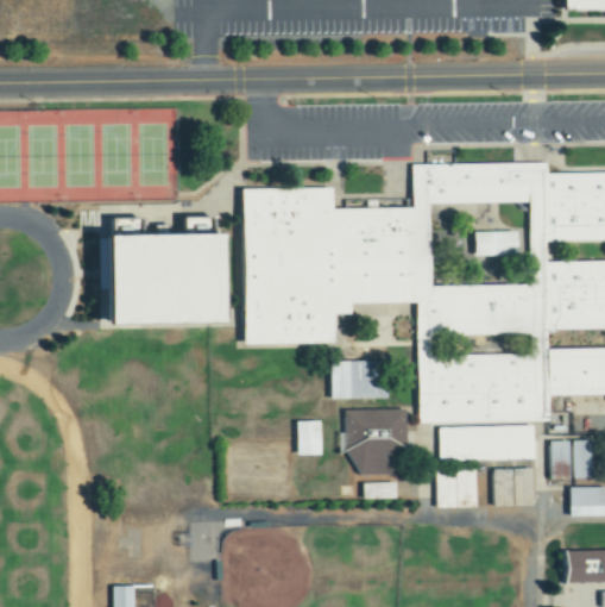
[(455,163),(455,150),(427,150),(427,162),(455,163)]
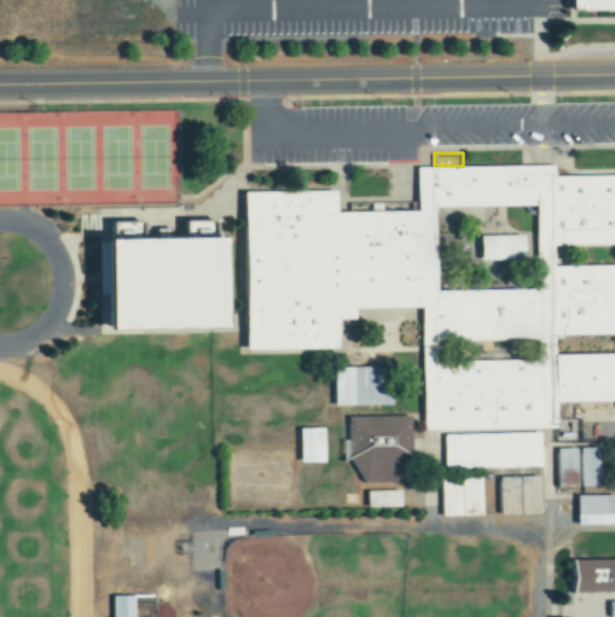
[(614,173),(557,174),(557,166),(419,166),(419,211),(338,211),(338,191),(248,190),(247,349),(341,350),(341,318),(358,318),(358,307),(425,307),(424,430),(558,430),(558,401),(614,401),(614,352),(557,353),(557,334),(614,333),(614,173)]
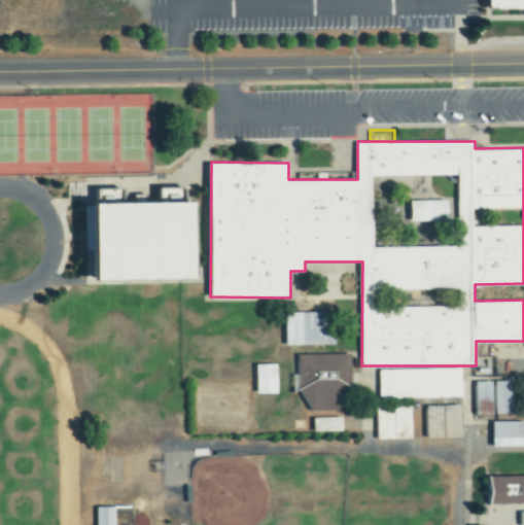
[(198,201),(98,203),(100,280),(200,278),(198,201)]
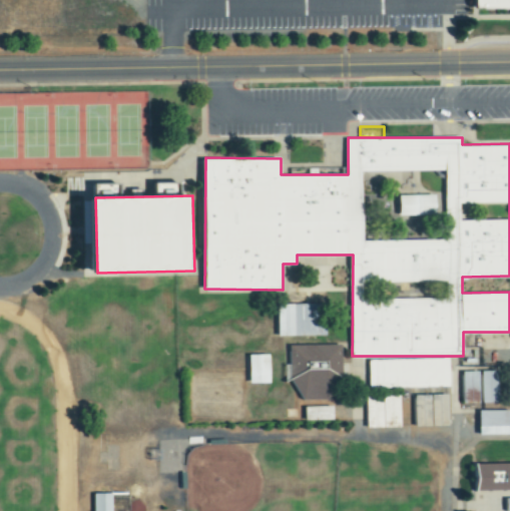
[(327,335),(327,304),(280,304),(280,335),(327,335)]
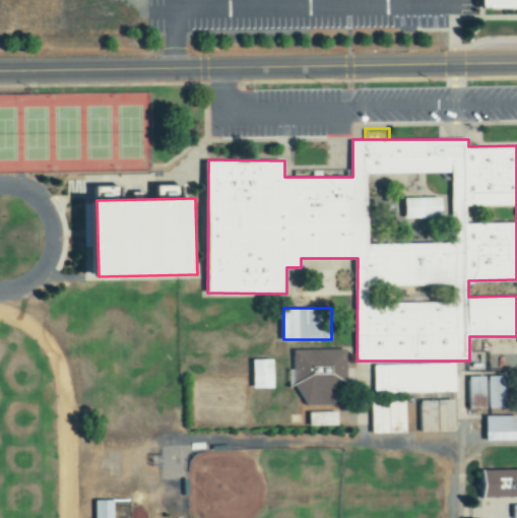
[(350,348),(296,348),(296,369),(292,369),(292,385),(304,385),(304,405),(342,405),(342,385),(350,384),(350,348)]
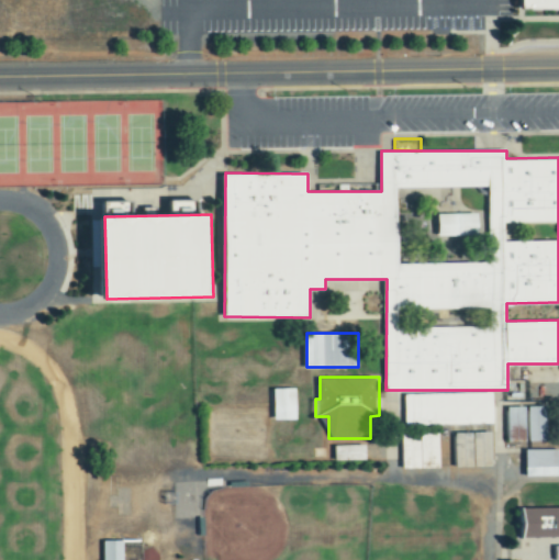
[(277,420),(299,420),(299,388),(277,388),(277,420)]
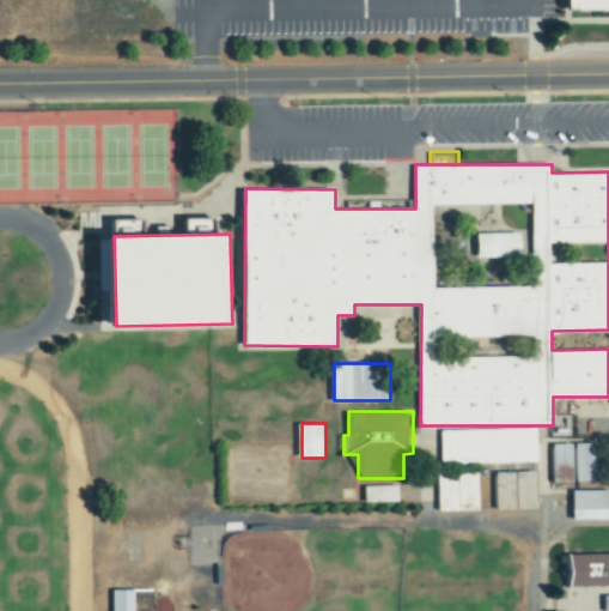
[(539,463),(537,428),(442,429),(443,464),(539,463)]
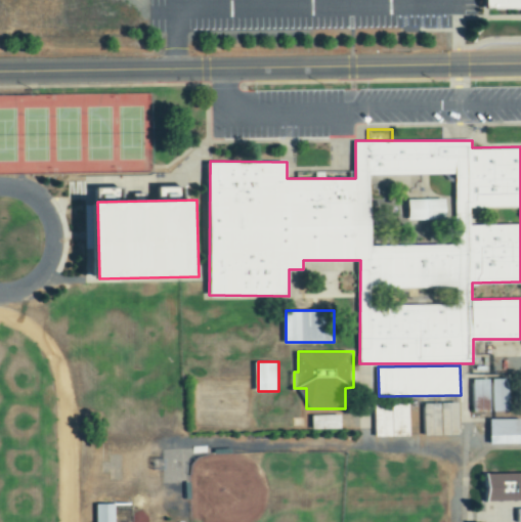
[(511,378),(493,379),(494,411),(512,410),(511,378)]
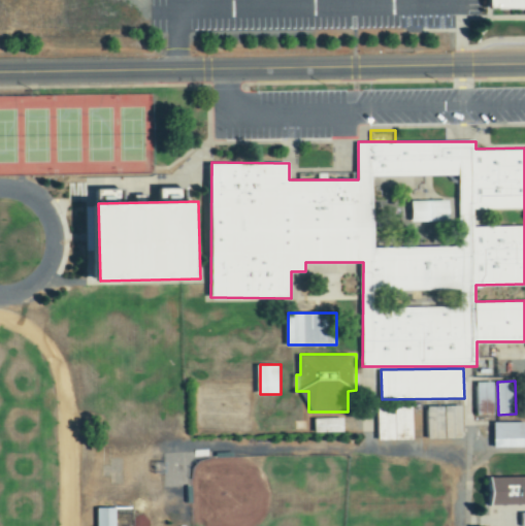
[(478,413),(496,413),(495,382),(477,382),(478,413)]
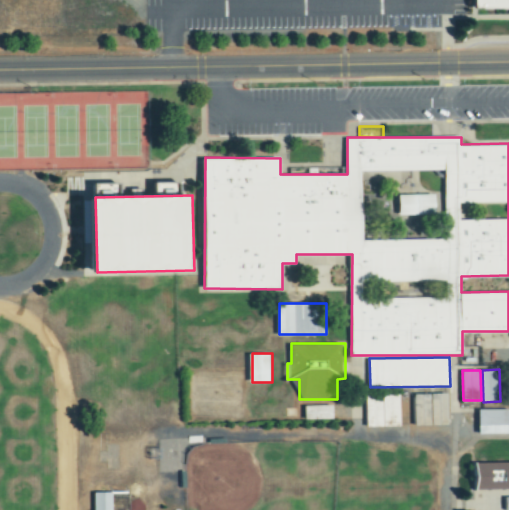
[(450,393),(414,393),(414,424),(450,424),(450,393)]
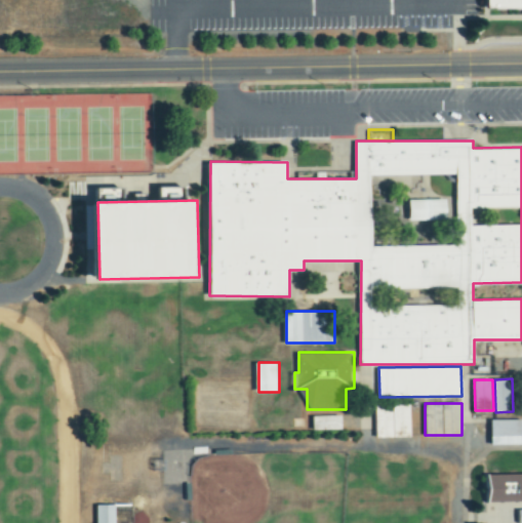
[(344,429),(343,415),(314,415),(314,430),(344,429)]
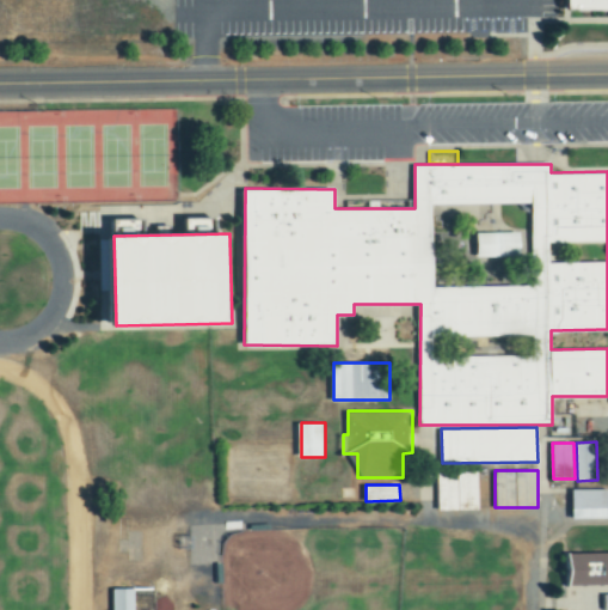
[(575,489),(575,518),(607,517),(607,488),(575,489)]
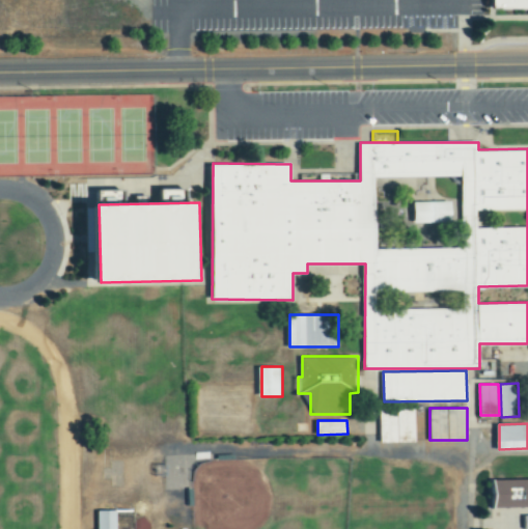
[(527,493),(527,486),(519,486),(519,479),(497,480),(498,507),(527,506),(527,493)]
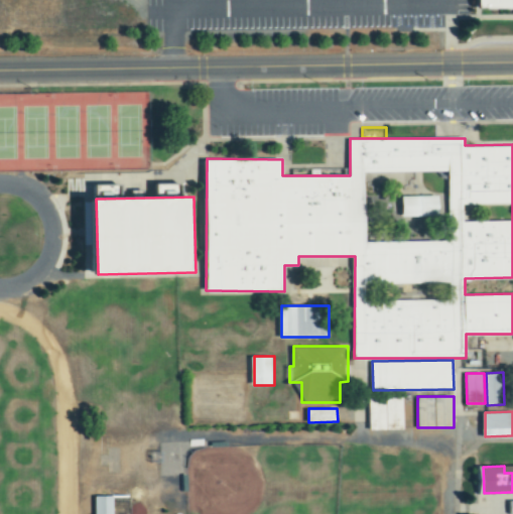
[(115,513),(115,496),(97,496),(97,513),(115,513)]
